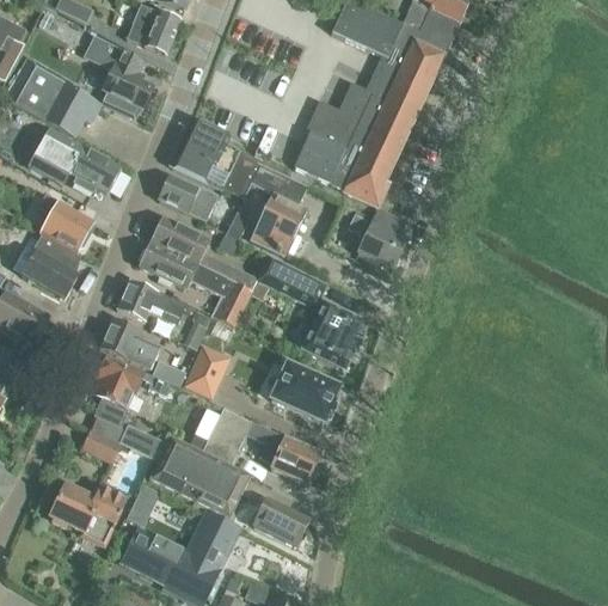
[(88,20),(94,8),(77,0),(61,0),(59,6),(88,20)]
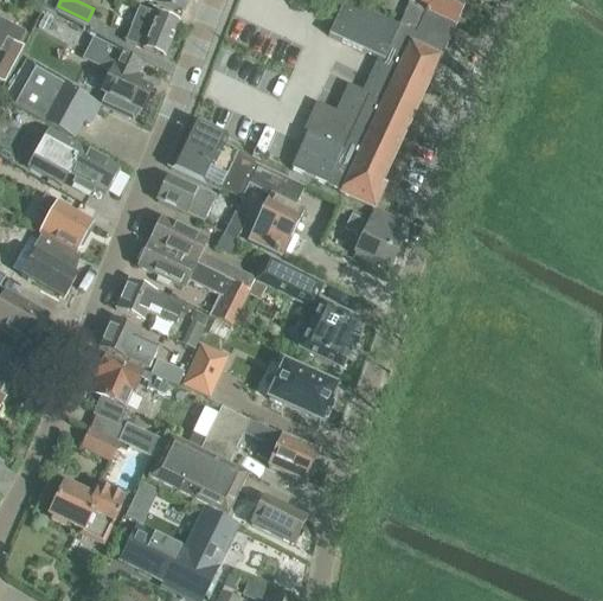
[(160,0),(185,10),(188,0),(160,0)]
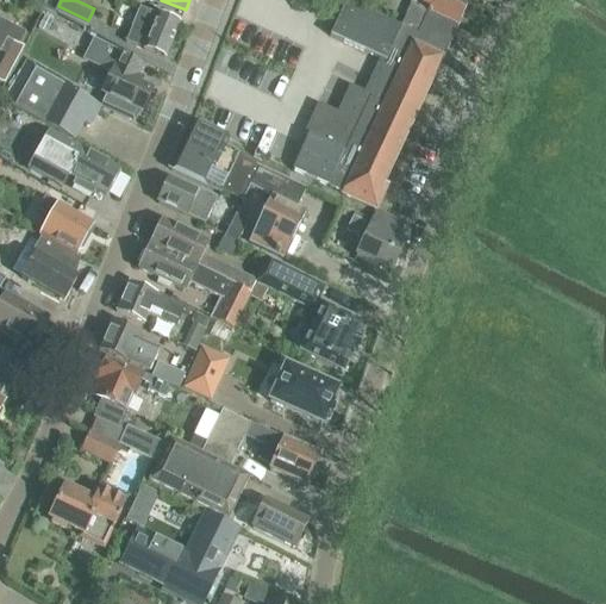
[(430,7),(419,31),(401,23),(353,0),(347,0),(339,16),(332,32),(382,55),(374,73),(370,81),(368,85),(367,87),(353,80),(338,109),(319,99),(310,118),(306,128),(307,129),(311,130),(294,164),(378,205),(389,181),(386,180),(435,72),(442,56),(460,20),(430,7)]
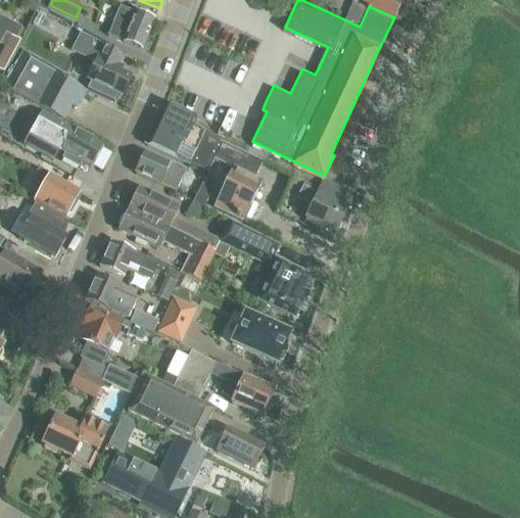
[(353,0),(344,19),(360,27),(369,6),(394,17),(396,15),(400,17),(407,5),(403,3),(404,1),(402,0),(353,0)]
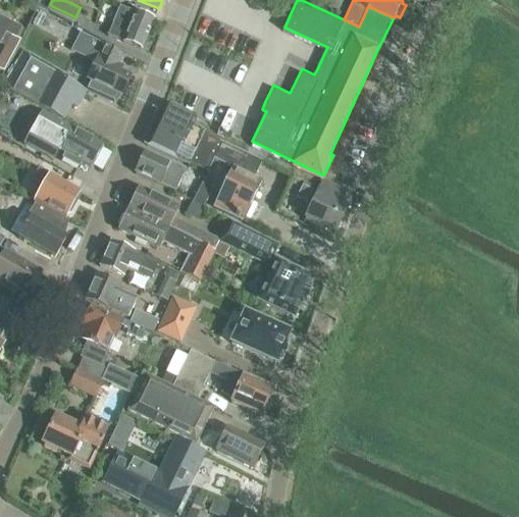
[(155,16),(121,3),(110,33),(144,46),(155,16)]
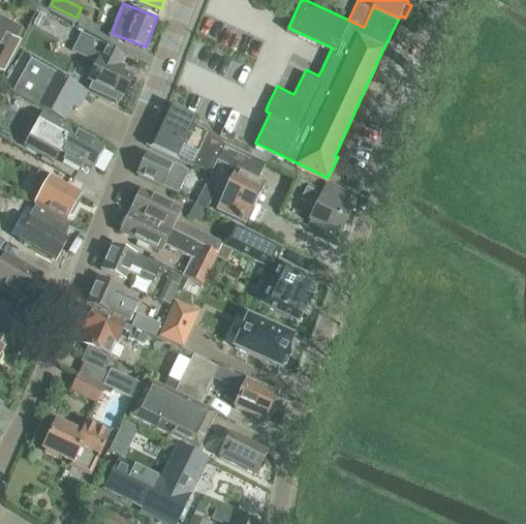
[(41,9),(36,21),(42,24),(49,13),(41,9)]
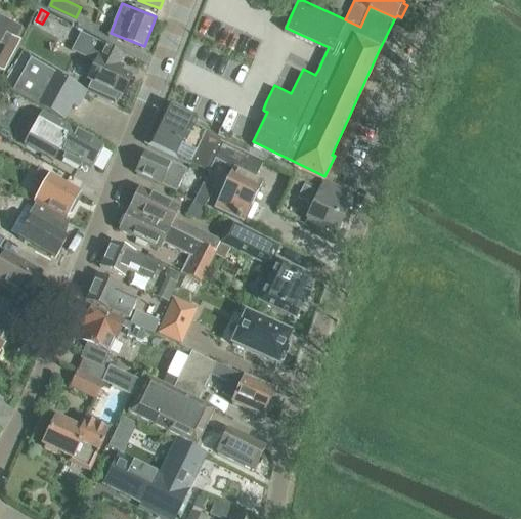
[(0,10),(0,25),(8,30),(19,36),(26,24),(13,18),(0,10)]
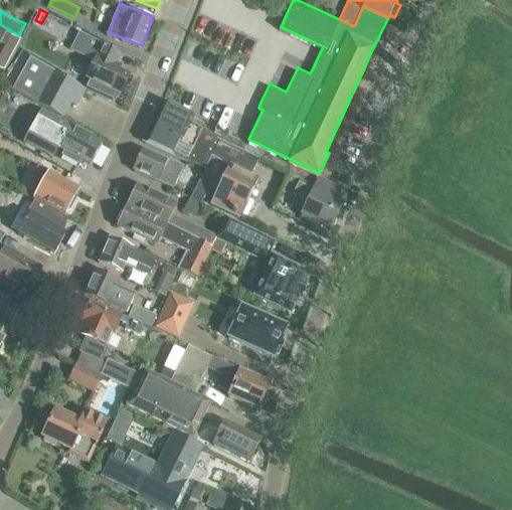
[(19,35),(8,29),(0,24),(0,37),(8,42),(0,57),(0,64),(5,67),(22,36),(19,35)]
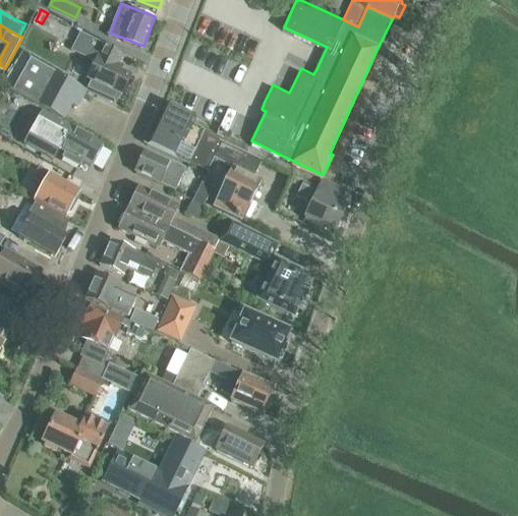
[(94,78),(90,88),(116,101),(121,91),(123,93),(132,72),(123,68),(125,62),(120,60),(125,51),(82,31),(74,47),(98,58),(89,76),(94,78)]
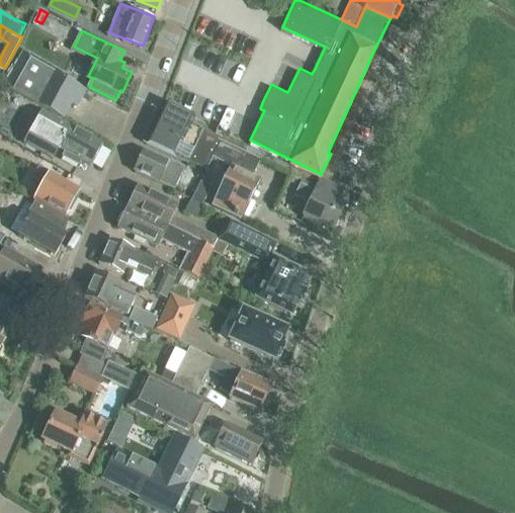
[(23,50),(5,82),(65,116),(74,100),(79,103),(89,87),(23,50)]
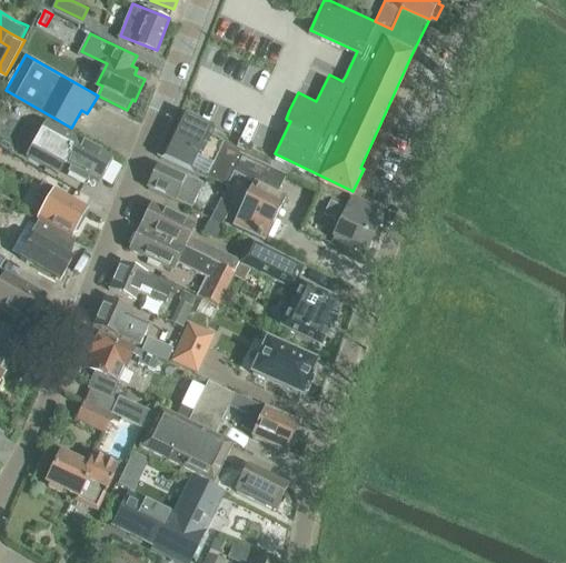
[(209,173),(225,141),(209,133),(214,124),(184,110),(179,119),(164,154),(208,176),(209,173)]
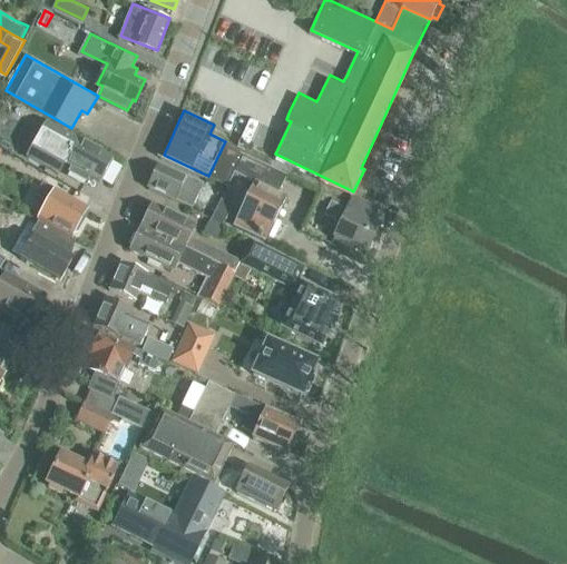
[(114,156),(79,137),(49,120),(29,154),(48,165),(54,154),(74,164),(71,168),(88,177),(90,172),(101,179),(114,156)]
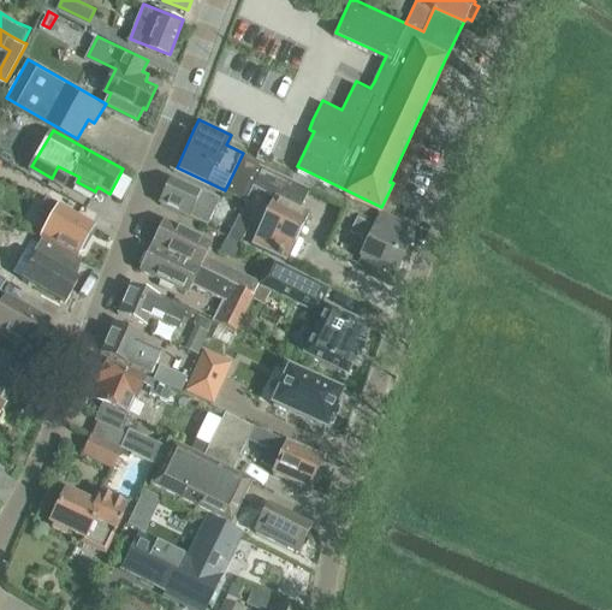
[(312,185),(261,163),(261,164),(245,157),(247,154),(243,153),(226,188),(248,199),(255,184),(277,194),(255,240),(289,256),(310,209),(302,206),(312,185)]
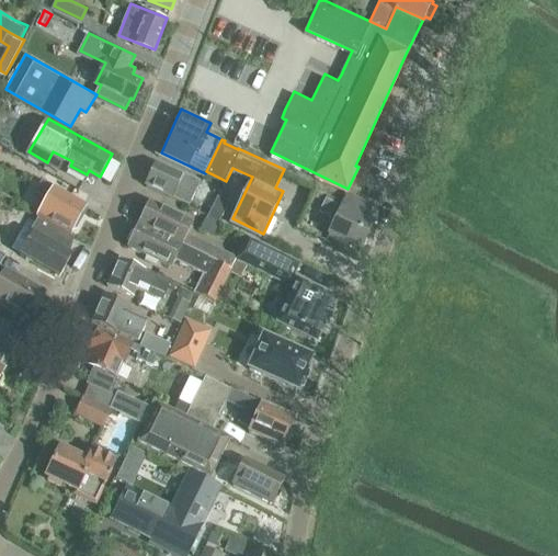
[(157,159),(146,181),(173,193),(191,202),(202,179),(183,172),(157,159)]
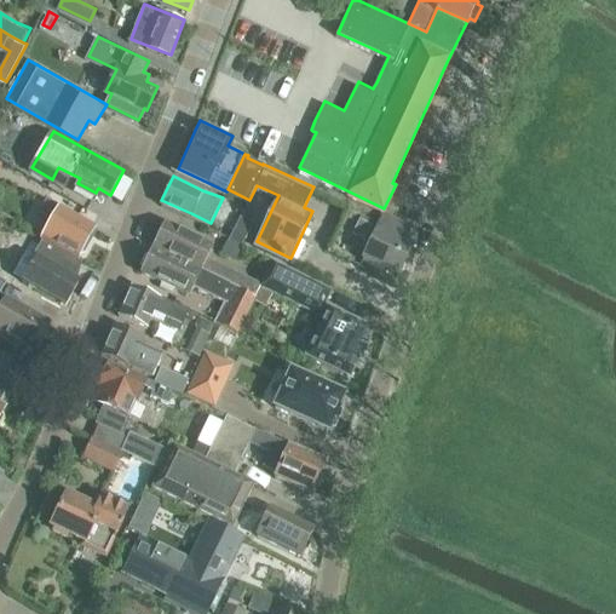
[(51,221),(45,233),(80,253),(82,248),(87,248),(91,241),(88,237),(96,225),(79,216),(81,212),(62,202),(49,195),(36,189),(32,200),(42,206),(41,210),(44,211),(41,216),(51,221)]
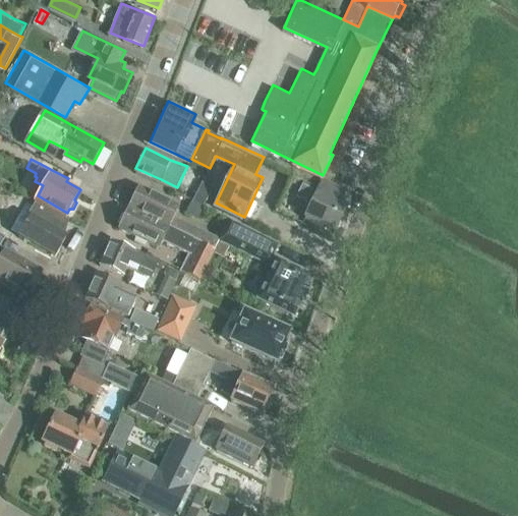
[(336,229),(348,203),(341,199),(347,186),(325,176),(319,189),(303,182),(298,194),(308,199),(302,214),(336,229)]
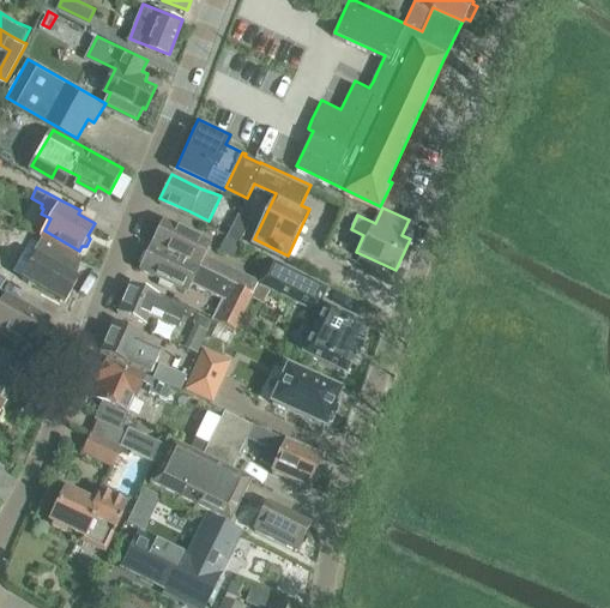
[(239,211),(229,233),(240,238),(246,227),(251,217),(239,211)]
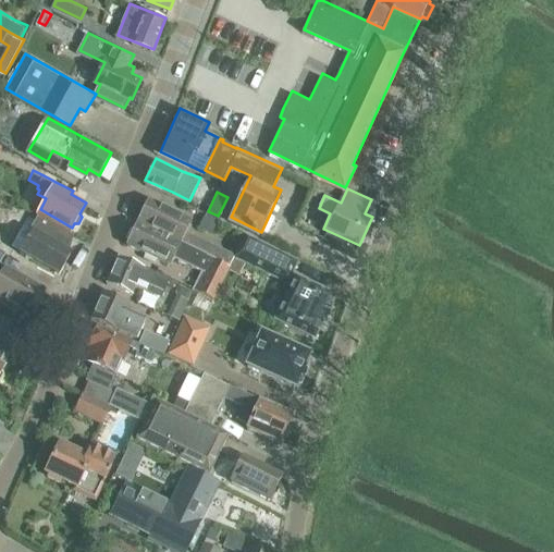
[(208,253),(228,264),(234,252),(187,229),(193,217),(151,197),(139,220),(208,253)]
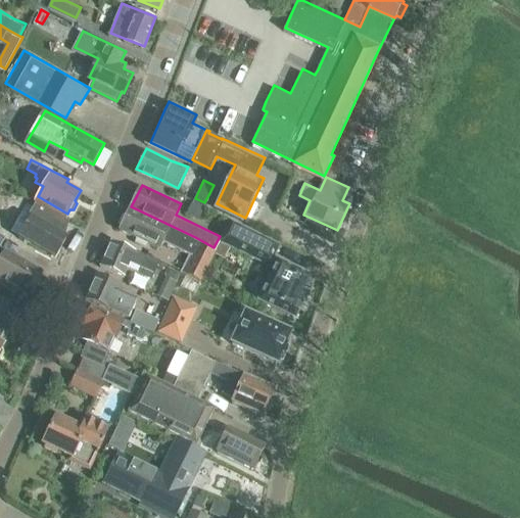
[(29,221),(20,234),(58,254),(68,235),(66,235),(61,232),(69,218),(66,216),(67,214),(38,196),(37,197),(39,198),(27,220),(29,221)]
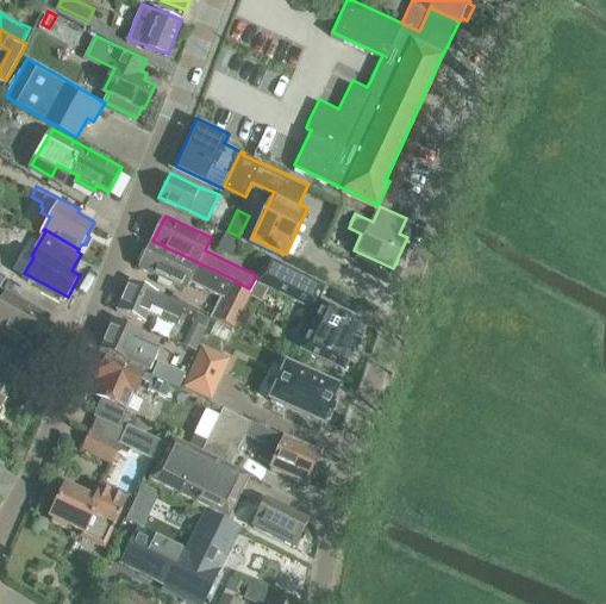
[(241,237),(238,236),(227,231),(222,244),(235,250),(241,237)]
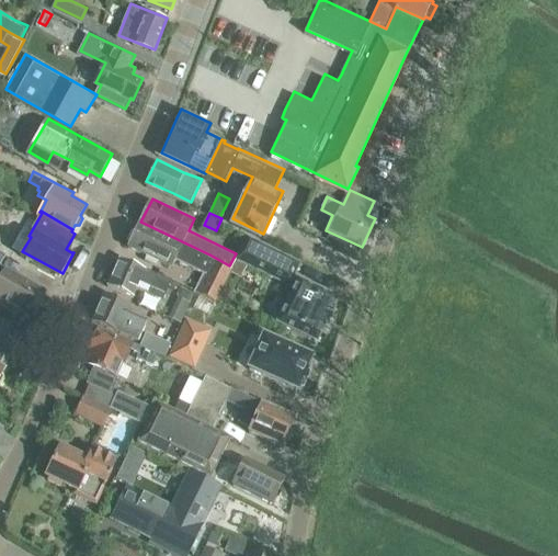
[(140,222),(129,244),(172,264),(175,257),(195,267),(205,271),(195,288),(216,299),(228,275),(231,267),(229,265),(209,254),(140,222)]
